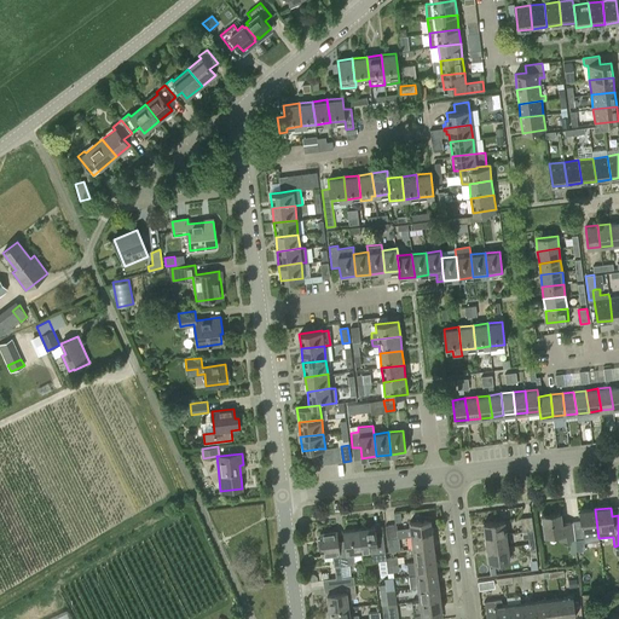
[(582,521),(572,522),(574,539),(583,538),(583,532),(597,530),(595,509),(579,512),(582,521)]
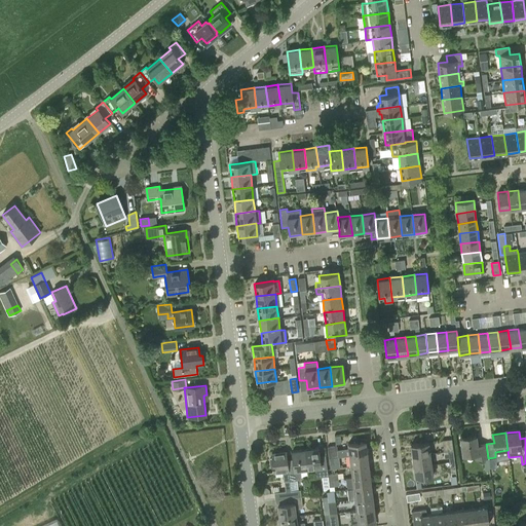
[(488,458),(486,444),(478,445),(477,437),(460,439),(462,455),(476,454),(476,460),(488,458)]
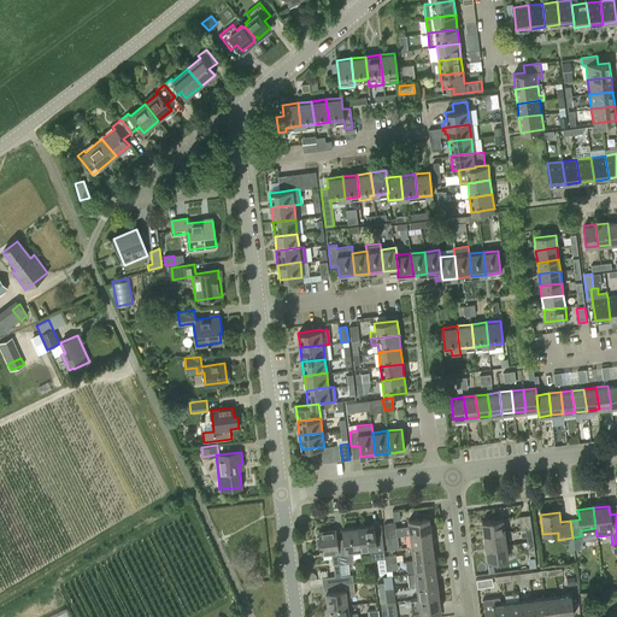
[(521,530),(526,529),(532,529),(529,515),(518,517),(521,530)]
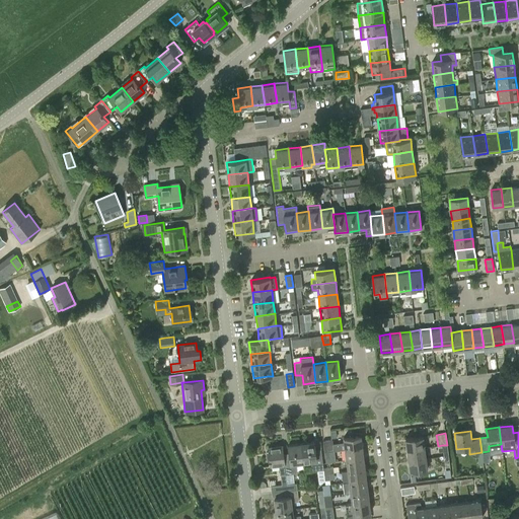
[(362,447),(361,436),(344,439),(344,443),(336,444),(336,445),(332,445),(334,451),(345,450),(345,449),(358,448),(362,447)]
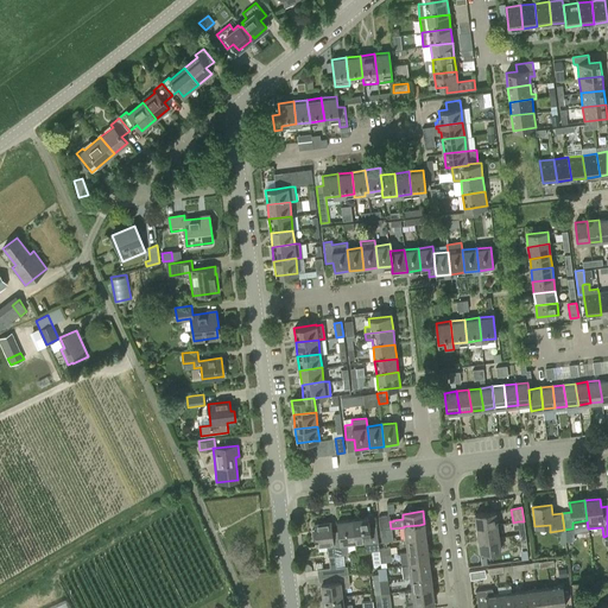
[(475,514),(476,527),(496,525),(495,512),(475,514)]
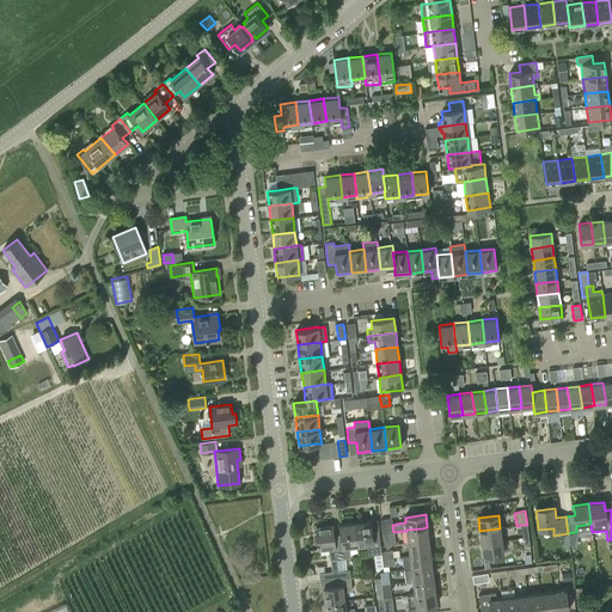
[(387,533),(393,532),(392,525),(391,519),(380,520),(383,533),(387,533)]
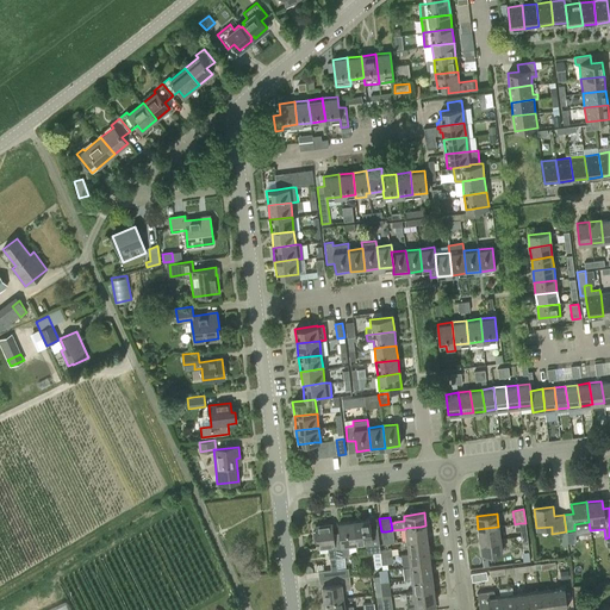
[(354,528),(356,543),(366,542),(367,553),(380,552),(380,551),(378,534),(371,535),(368,520),(353,521),(354,528)]
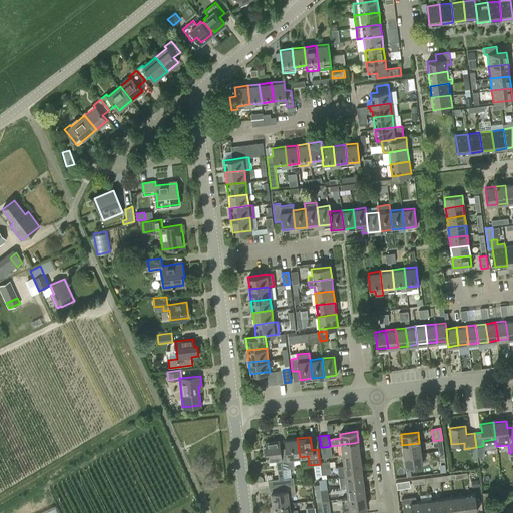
[(287,453),(281,454),(281,459),(283,469),(294,468),(292,458),(300,457),(298,444),(297,438),(285,440),(287,453)]
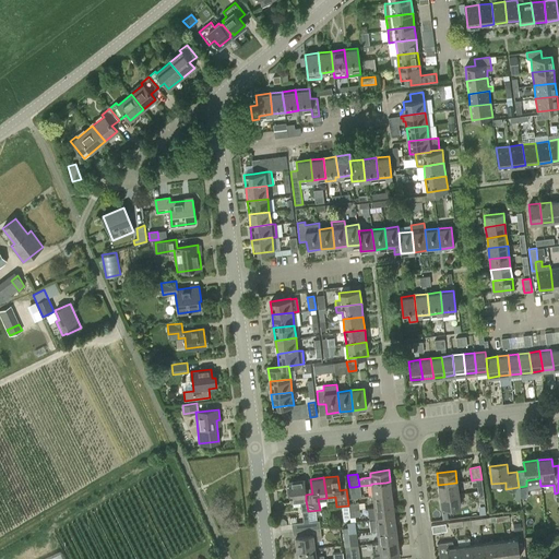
[(304,480),(288,483),(289,487),(292,502),(306,500),(306,495),(304,480)]
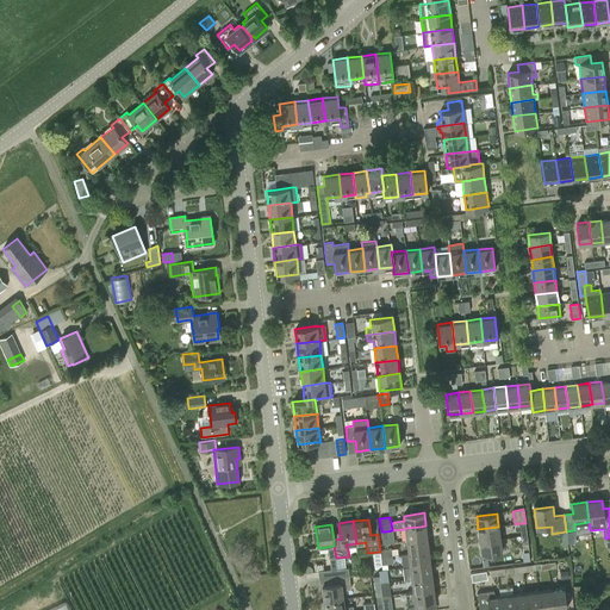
[(421,527),(405,528),(405,529),(406,541),(427,539),(425,526),(421,527)]
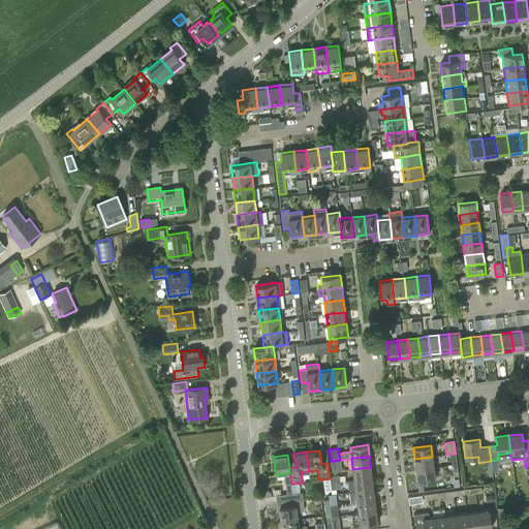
[(432,457),(414,459),(416,470),(434,467),(432,457)]
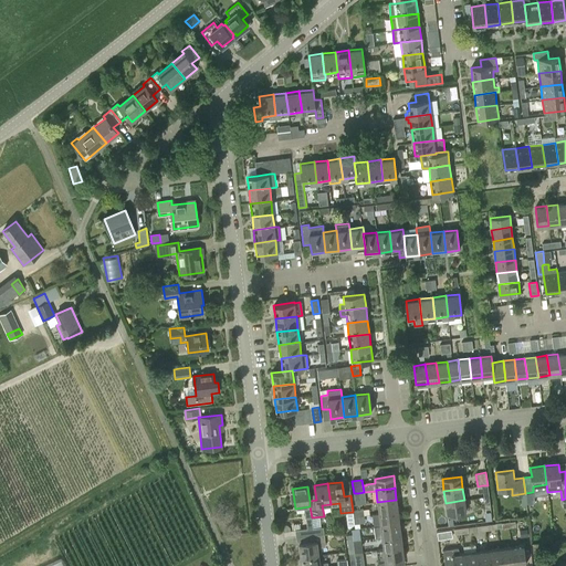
[(396,500),(377,502),(379,514),(398,512),(396,500)]
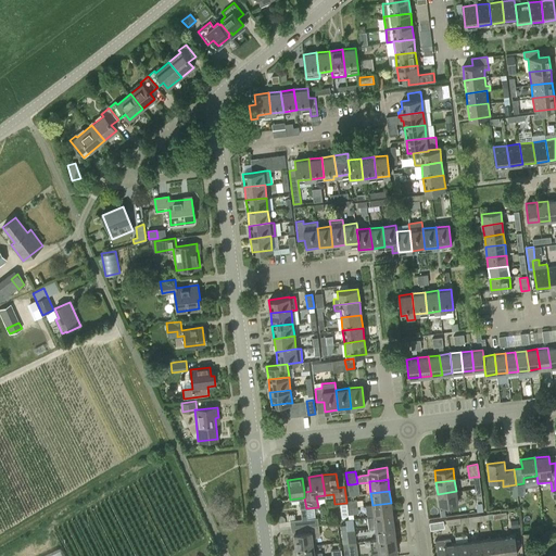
[(456,491),(438,494),(439,506),(457,503),(456,491)]
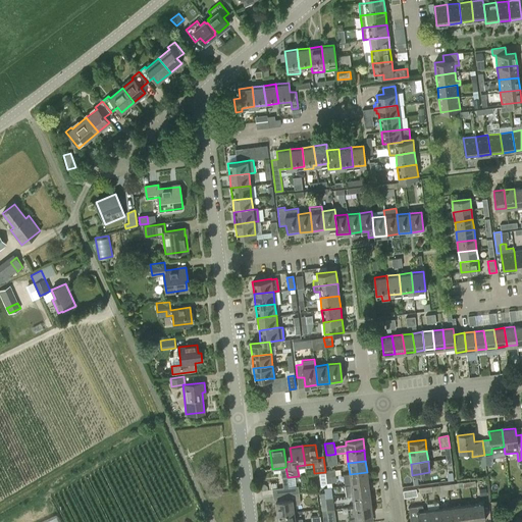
[(367,472),(350,474),(351,484),(368,482),(367,472)]
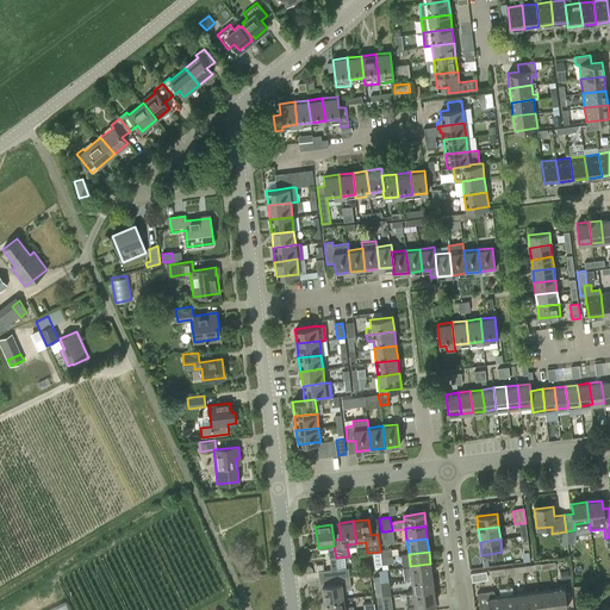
[(336,558),(330,559),(332,578),(349,576),(348,568),(337,570),(336,558)]
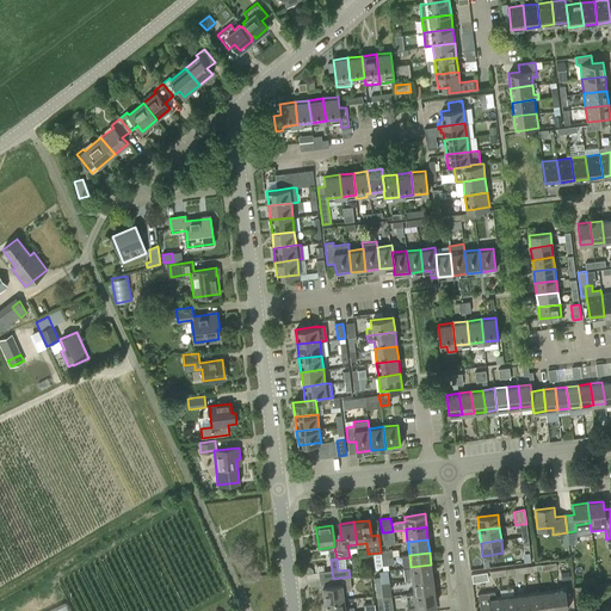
[(431,565),(411,567),(403,568),(406,581),(413,580),(421,579),(433,578),(431,565)]
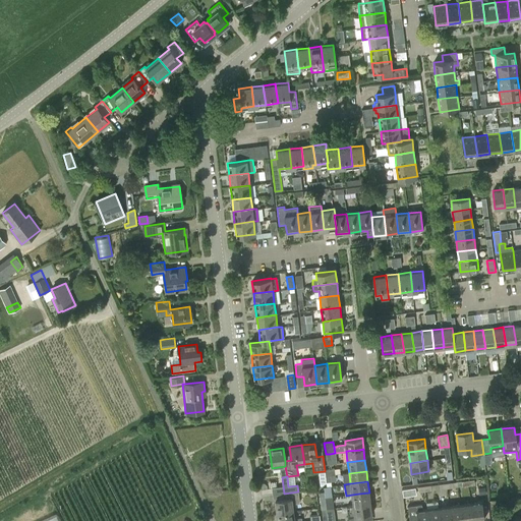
[(298,491),(284,494),(285,500),(276,501),(277,513),(293,511),(292,504),(299,503),(298,491)]
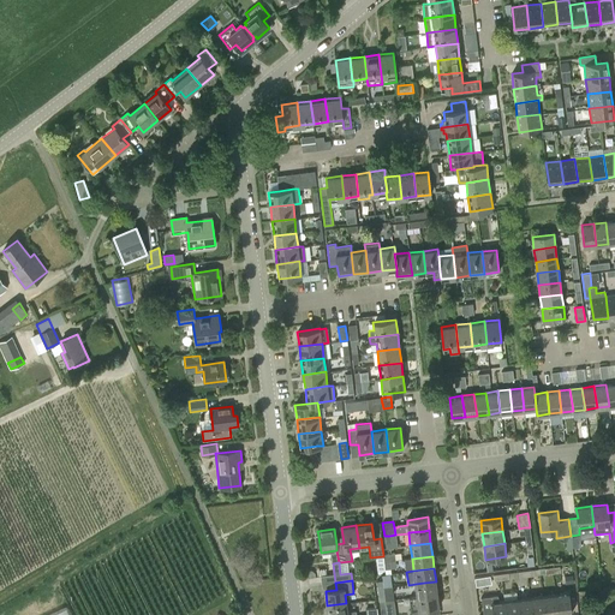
[(424,583),(416,584),(417,597),(437,595),(436,581),(424,583)]
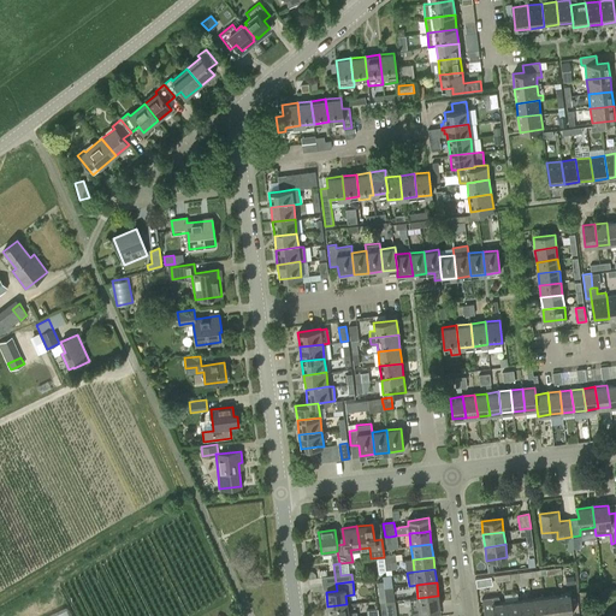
[(556,596),(558,615),(573,615),(570,594),(556,596)]
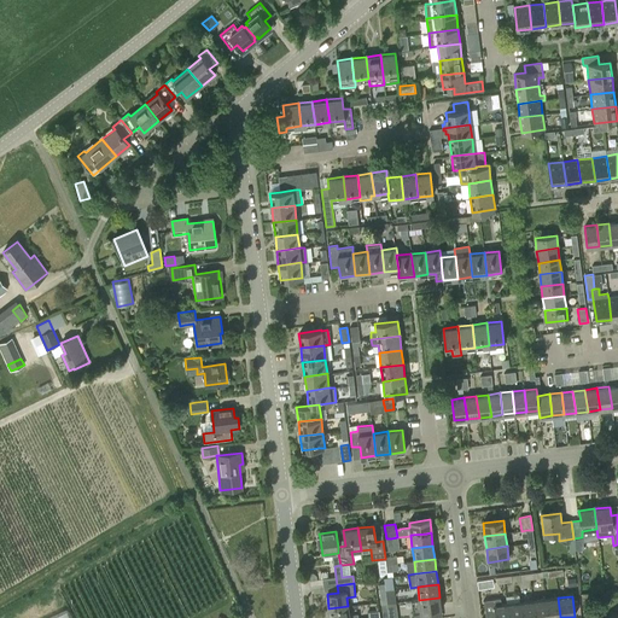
[(439,598),(419,600),(412,601),(413,617),(436,617),(436,611),(442,611),(439,598)]
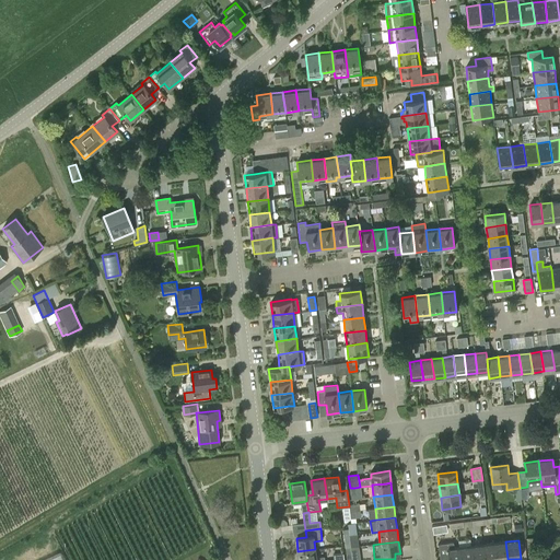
[(508,559),(505,541),(494,544),(496,559),(508,559)]
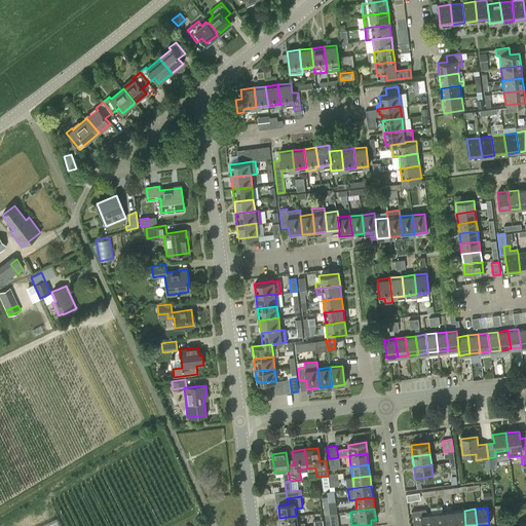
[(421,525),(431,525),(431,515),(426,516),(425,510),(411,512),(413,525),(421,525)]
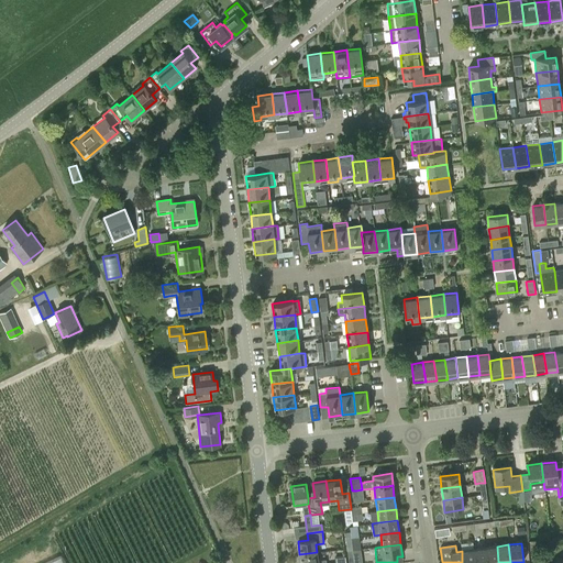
[(498,562),(497,547),(485,548),(486,562),(498,562)]
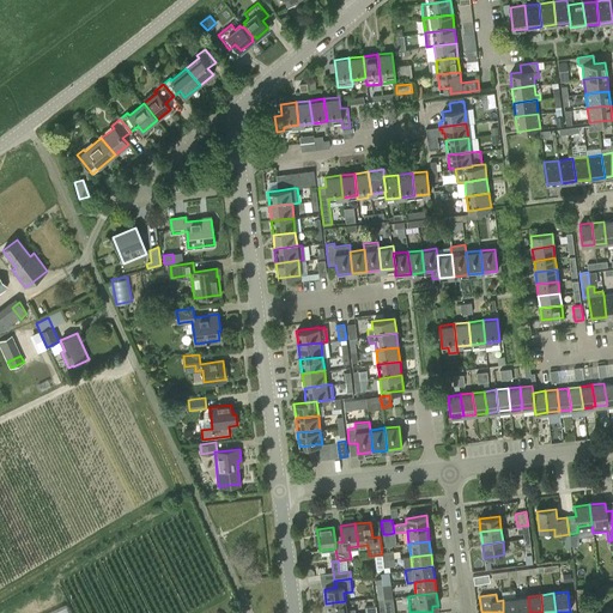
[(529,612),(528,596),(515,599),(516,612),(529,612)]
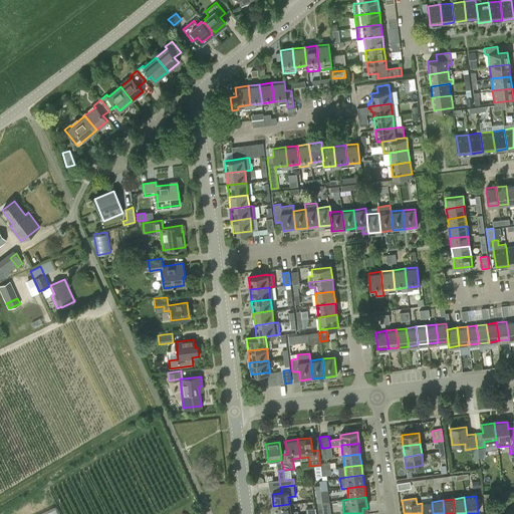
[(433,513),(432,502),(422,503),(422,513),(433,513)]
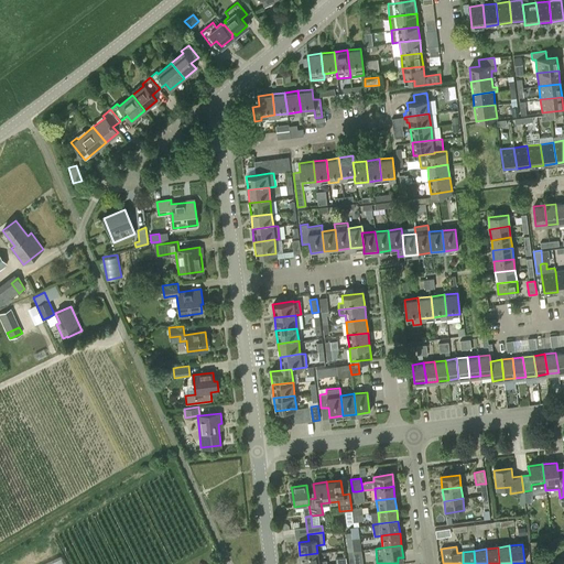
[(300,563),(326,563),(326,561),(318,562),(317,553),(300,555),(300,563)]
